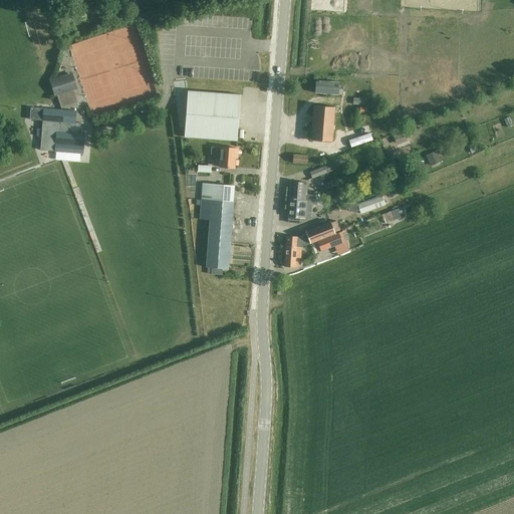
[(82,4),(72,7),(76,19),(86,16),(82,4)]
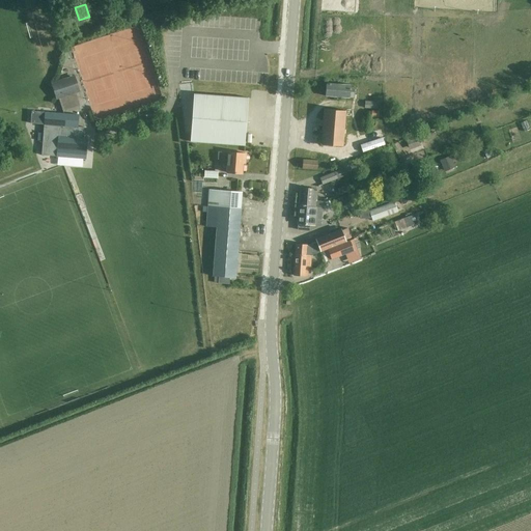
[(72,51),(63,53),(65,59),(74,56),(72,51)]
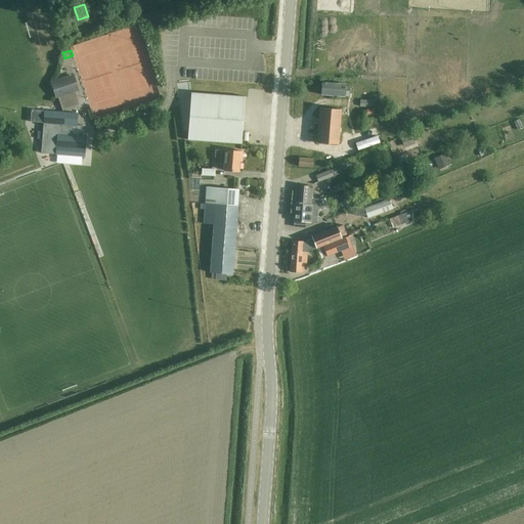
[(71,79),(59,83),(57,84),(59,89),(55,91),(57,96),(75,91),(71,79)]
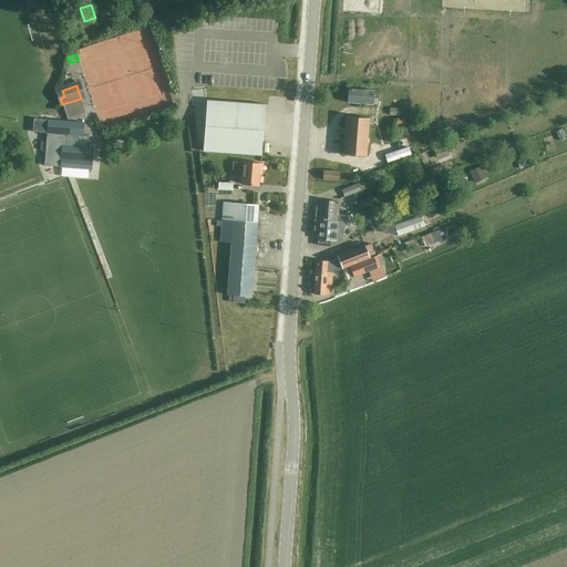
[(374,91),(348,89),(347,102),(377,104),(378,94),(374,93),(374,91)]
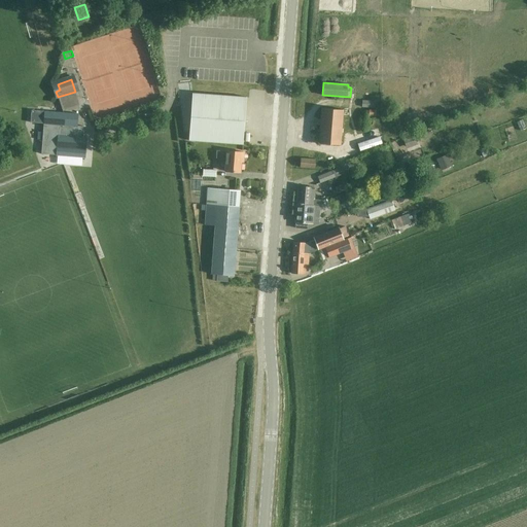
[(242,144),(246,97),(192,93),(188,140),(242,144)]
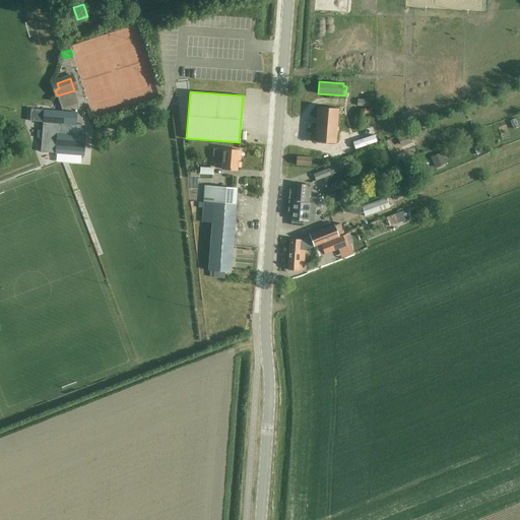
[(338,108),(317,107),(314,141),(335,142),(338,108)]
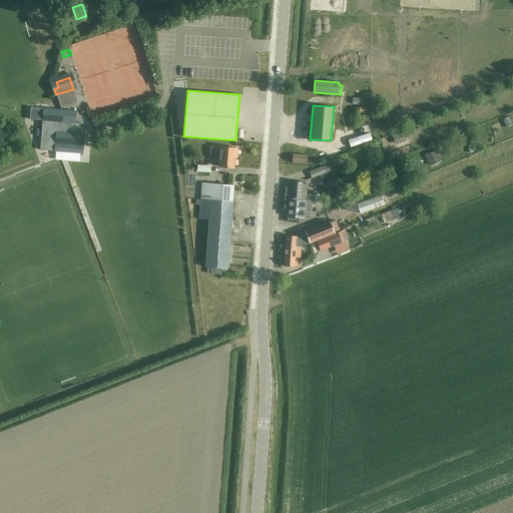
[(30,107),(29,118),(40,119),(42,119),(40,149),(54,150),(54,151),(82,153),(84,133),(79,133),(80,122),(74,122),(75,110),(61,109),(48,108),(45,108),(30,107)]
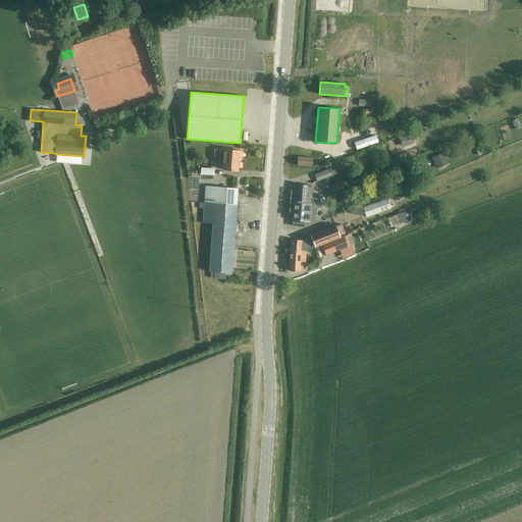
[(402,145),(412,141),(410,135),(400,139),(402,145)]
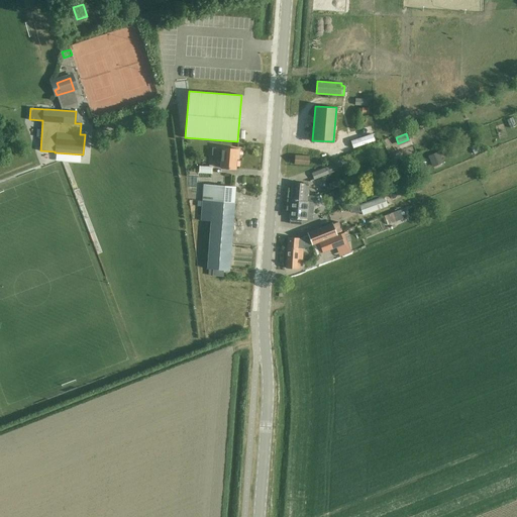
[(214,154),(221,154),(220,167),(235,169),(236,149),(214,148),(214,154)]
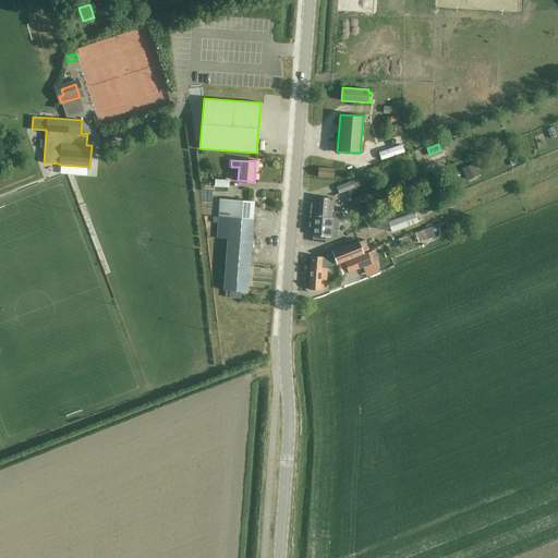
[(473,165),(463,169),(469,180),(477,176),(473,165)]
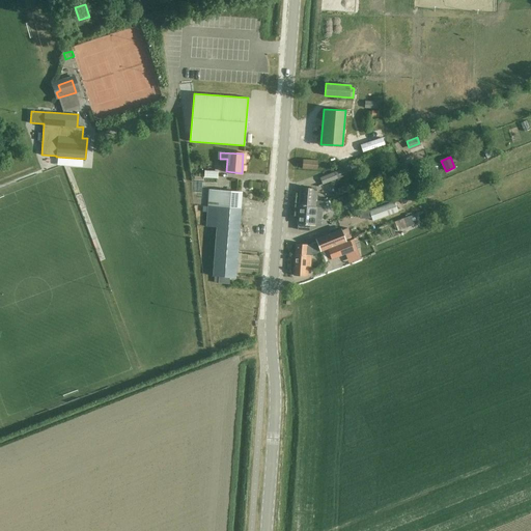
[(343,168),(319,177),(322,184),(345,174),(343,168)]
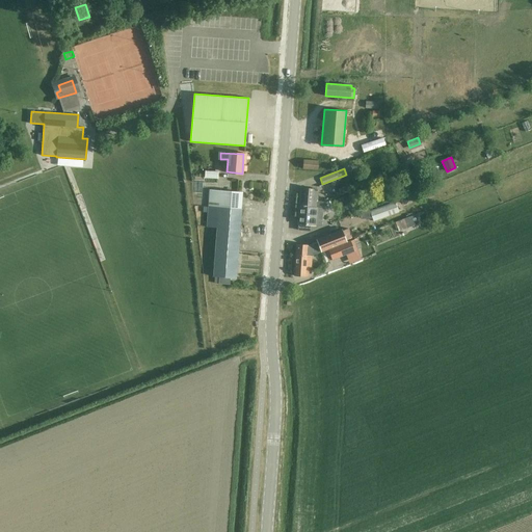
[(318,189),(300,188),(299,206),(317,207),(322,208),(323,202),(317,202),(318,189)]
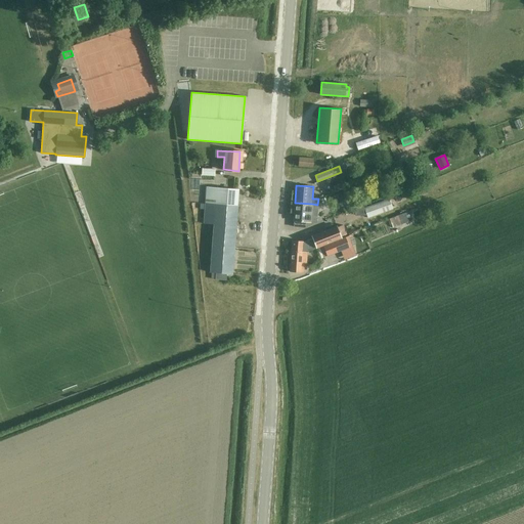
[(206,187),(205,204),(236,206),(238,189),(206,187)]
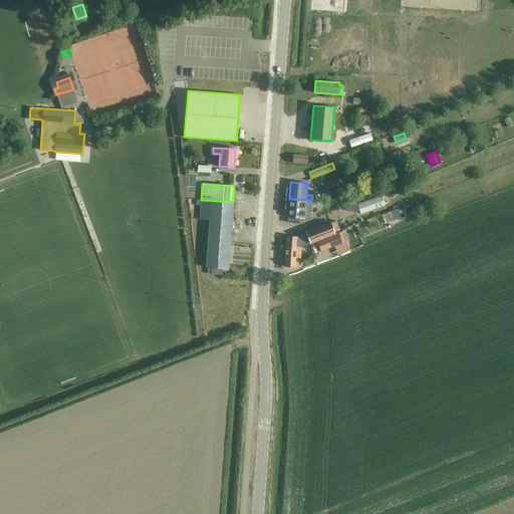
[(356,204),(360,213),(384,205),(380,195),(356,204)]
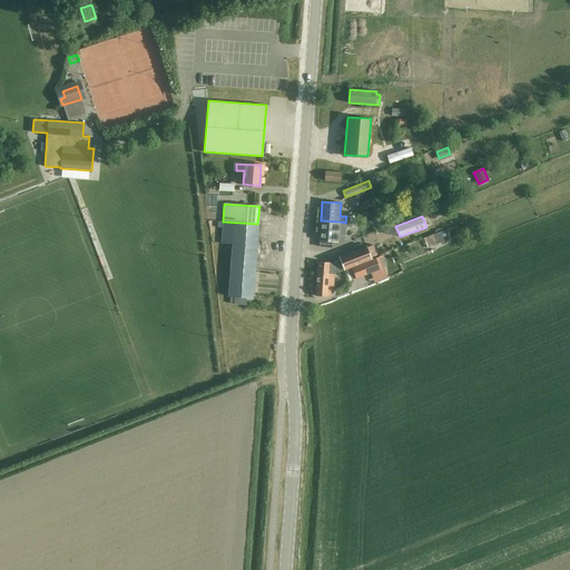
[(340,222),(321,220),(320,241),(320,246),(332,247),(343,242),(344,236),(345,223),(340,222)]
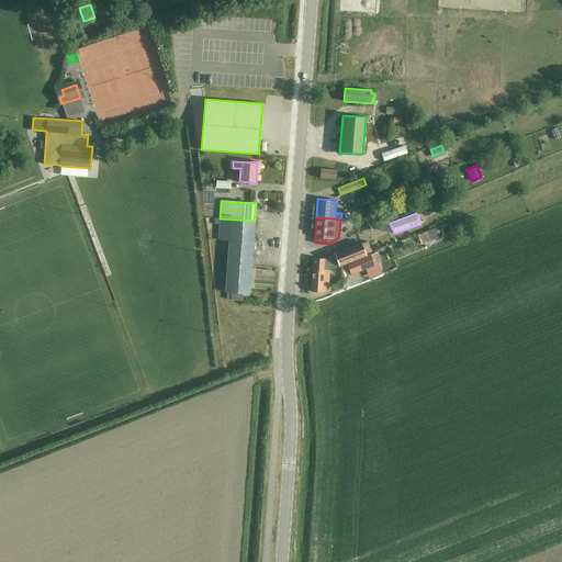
[(248,294),(254,221),(220,218),(218,224),(217,239),(229,240),(225,292),(227,292),(243,293),(248,294)]
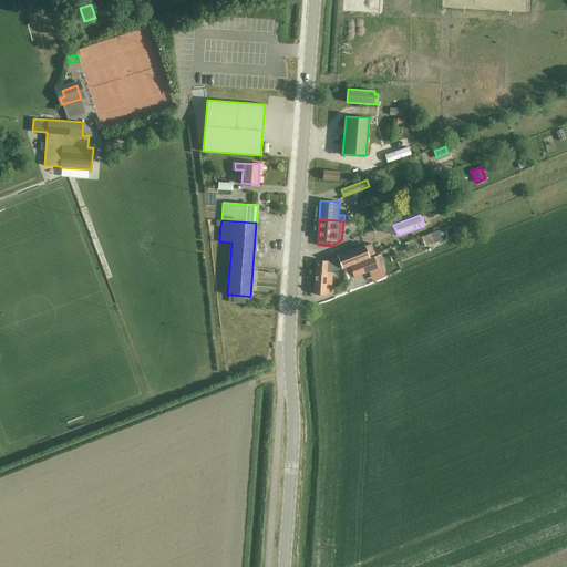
[(424,241),(433,238),(430,227),(420,230),(424,241)]
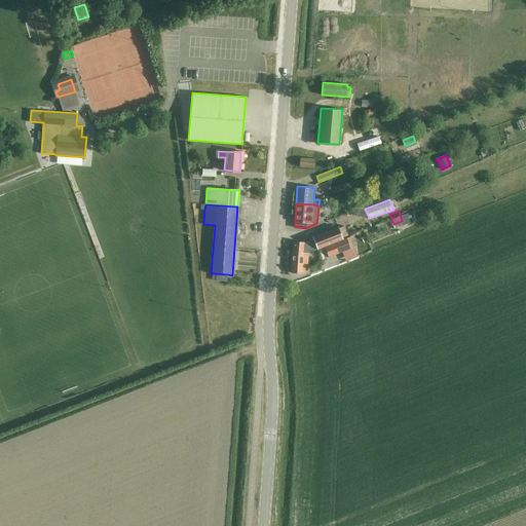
[(313,239),(304,242),(293,242),(292,252),(306,253),(308,253),(342,238),(342,237),(347,235),(344,226),(338,228),(337,227),(312,236),(313,239)]
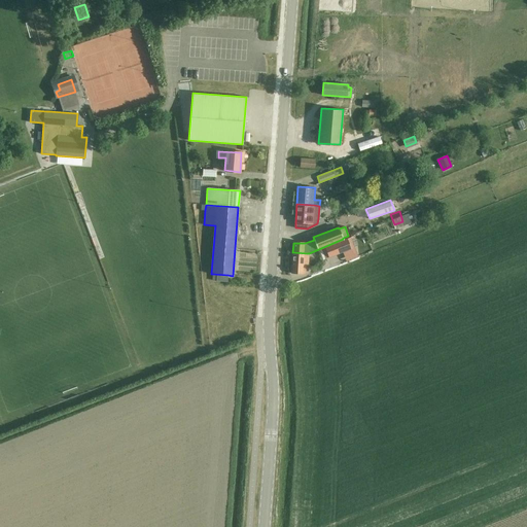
[(350,249),(346,239),(325,247),(329,257),(350,249)]
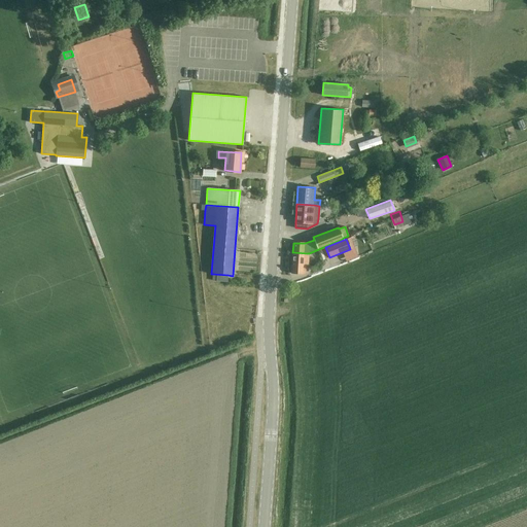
[(308,271),(309,253),(307,253),(292,252),(291,273),(303,274),(303,270),(308,271)]
